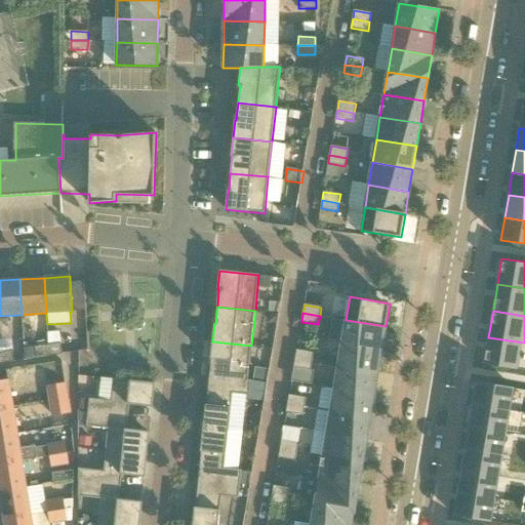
[(381,349),(386,326),(346,320),(341,342),(381,349)]
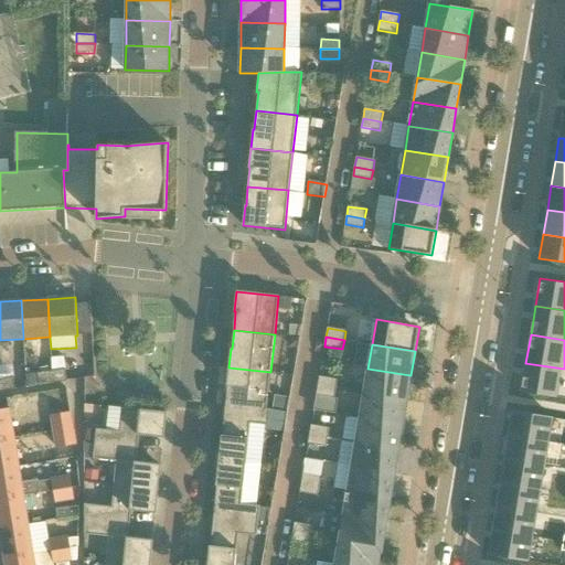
[(52,358),(51,358),(52,371),(53,371),(65,369),(64,356),(52,358)]
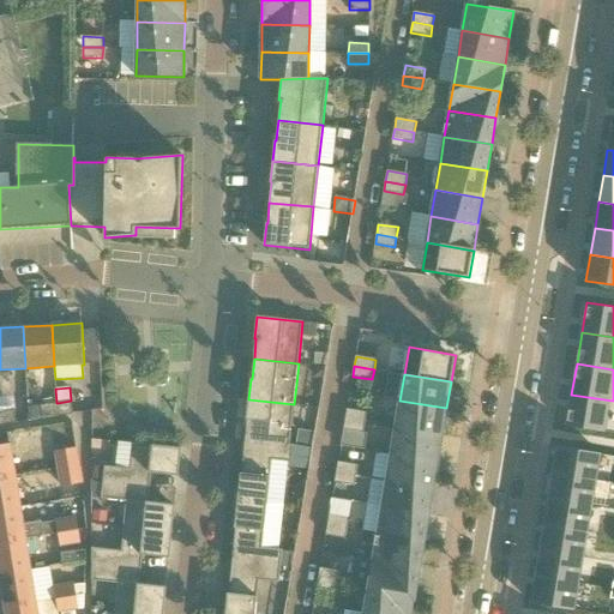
[(613,401),(571,395),(566,425),(613,433),(613,401)]
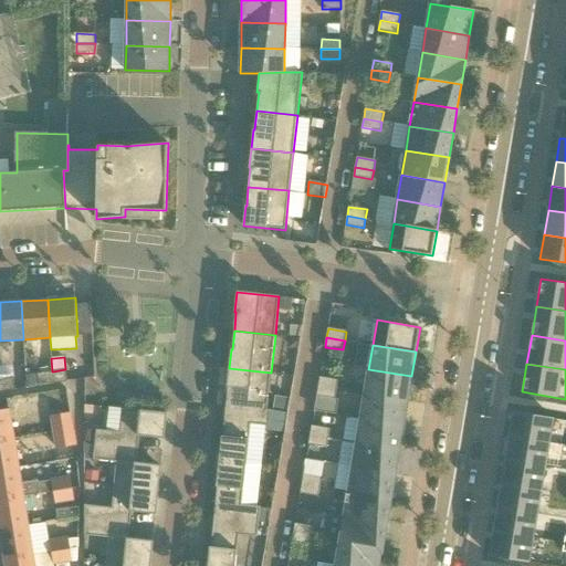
[(266,410),(271,373),(229,368),(227,387),(228,387),(226,406),(266,410)]
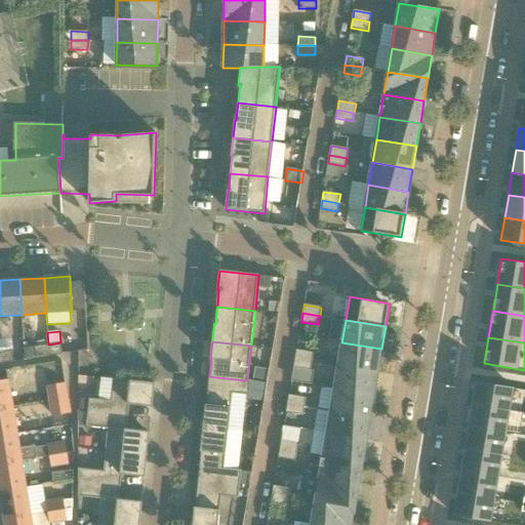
[(48,345),(49,356),(63,354),(61,342),(48,345)]
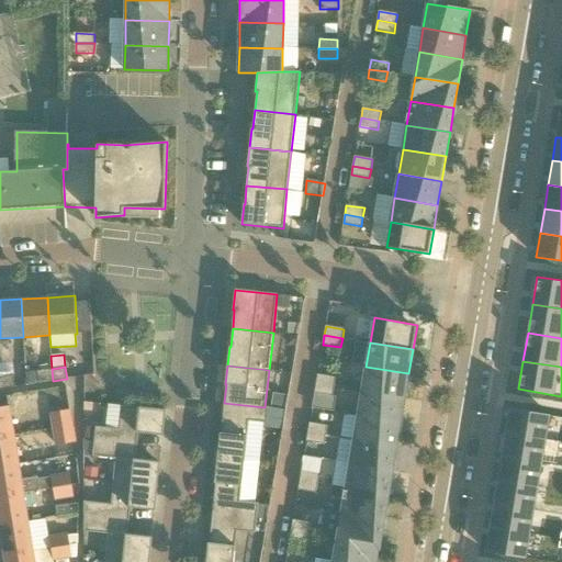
[(405,398),(408,373),(366,367),(362,391),(405,398)]
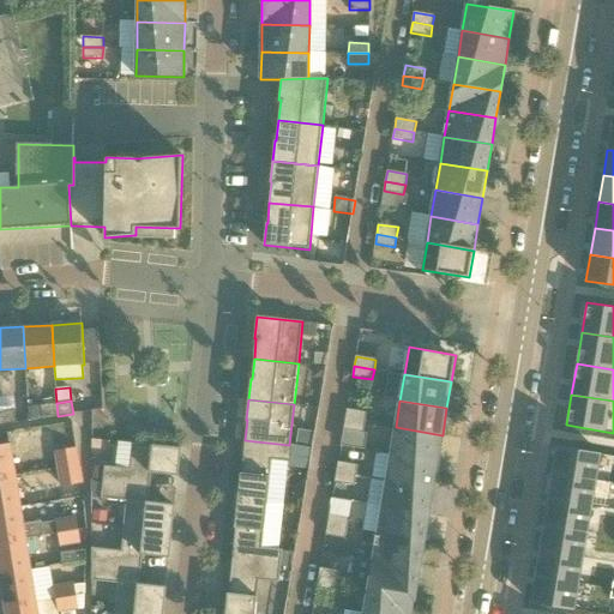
[(43,419),(58,416),(56,403),(41,405),(43,419)]
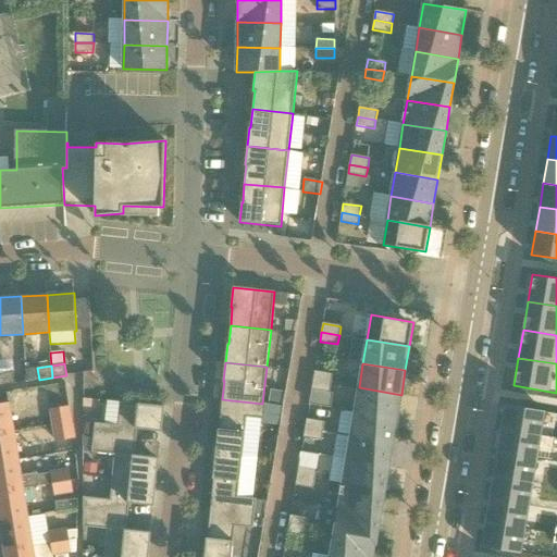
[(0,373),(0,376),(1,386),(15,384),(13,371),(0,373)]
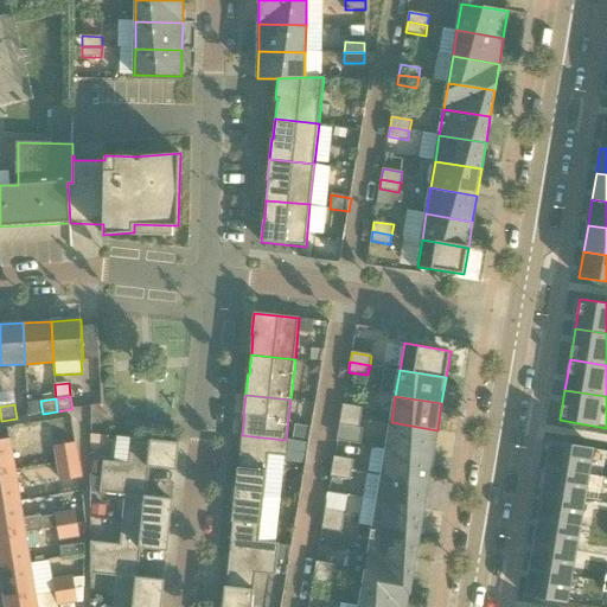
[(363,408),(343,404),(342,414),(360,417),(363,408)]
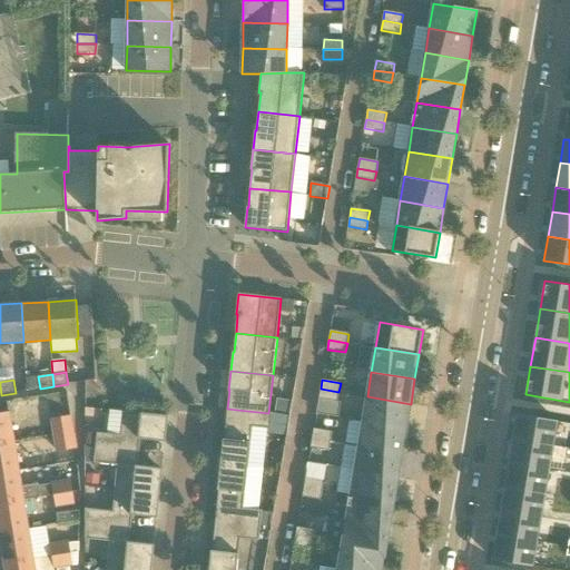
[(321,389),(318,399),(337,402),(338,392),(321,389)]
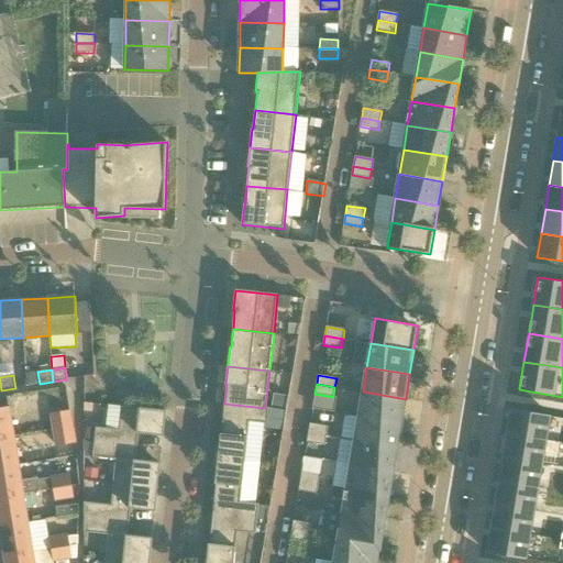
[(401,423),(406,399),(363,392),(359,416),(401,423)]
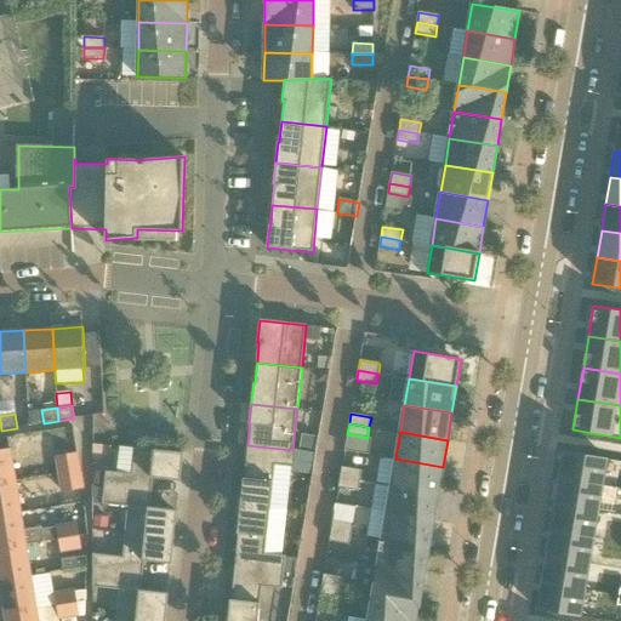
[(302,434),(298,450),(314,453),(318,437),(302,434)]
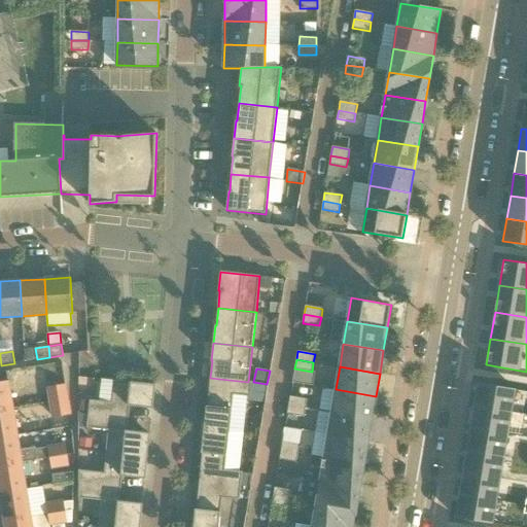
[(247,396),(250,396),(252,383),(252,382),(248,382),(210,378),(207,406),(206,406),(204,429),(229,432),(233,395),(247,396)]
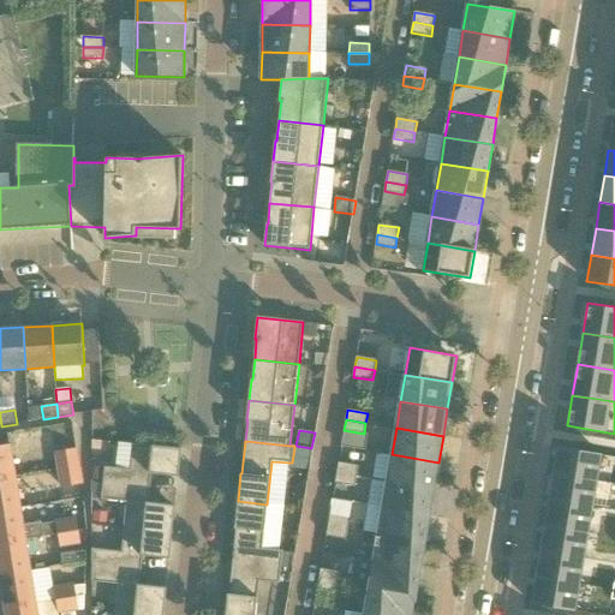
[(181,449),(133,443),(130,470),(105,467),(103,483),(150,488),(151,473),(179,477),(181,449)]
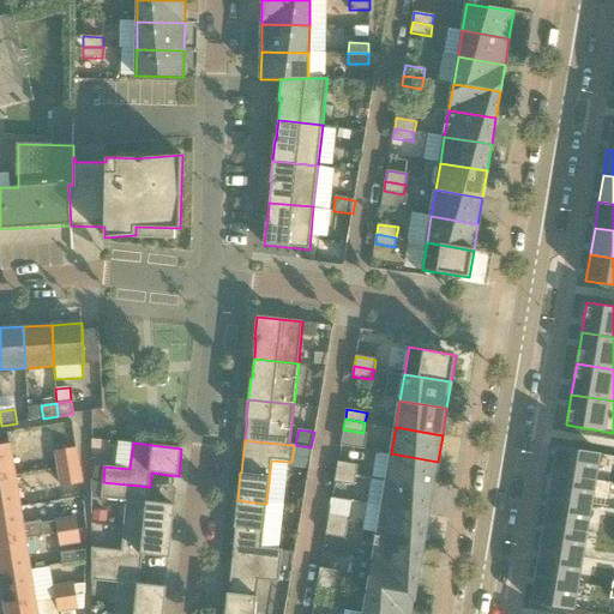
[(0,477),(16,476),(11,444),(0,445),(0,477)]
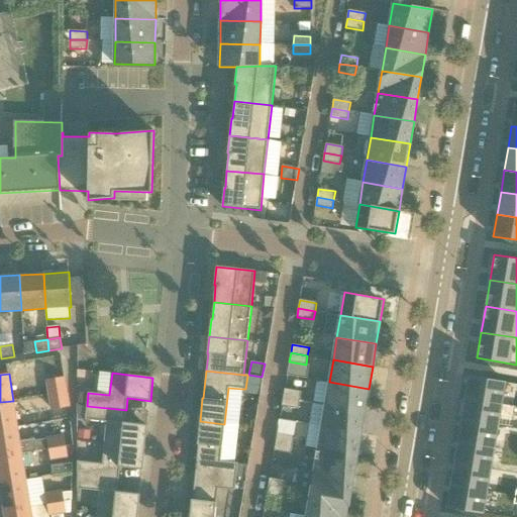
[(470,375),(466,397),(502,403),(506,381),(470,375)]
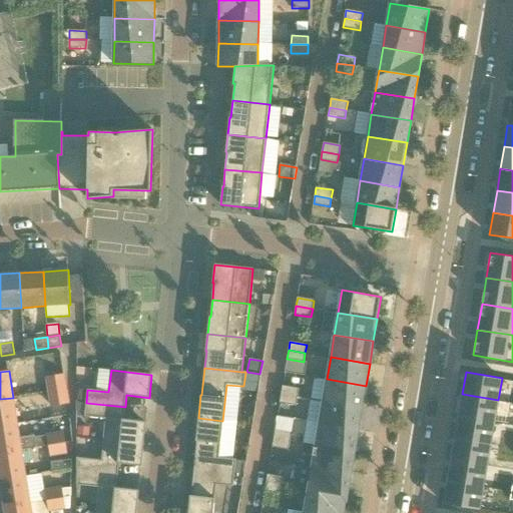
[(240,386),(240,389),(258,391),(259,385),(261,374),(245,373),(243,386),(240,386)]
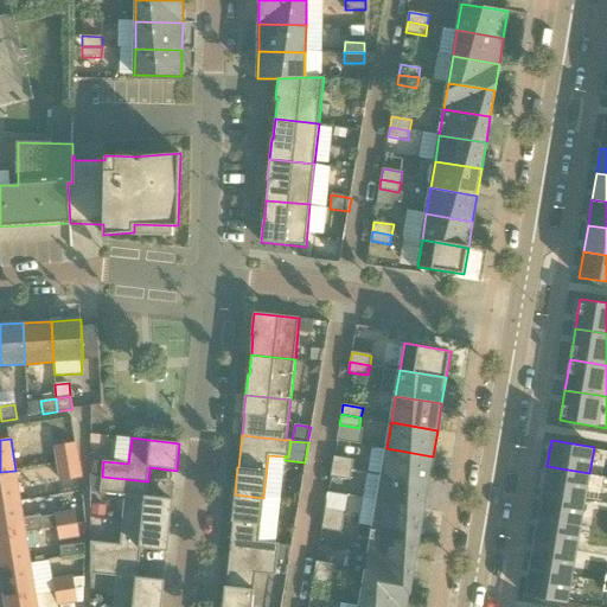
[(55,464),(78,460),(75,443),(52,447),(55,464)]
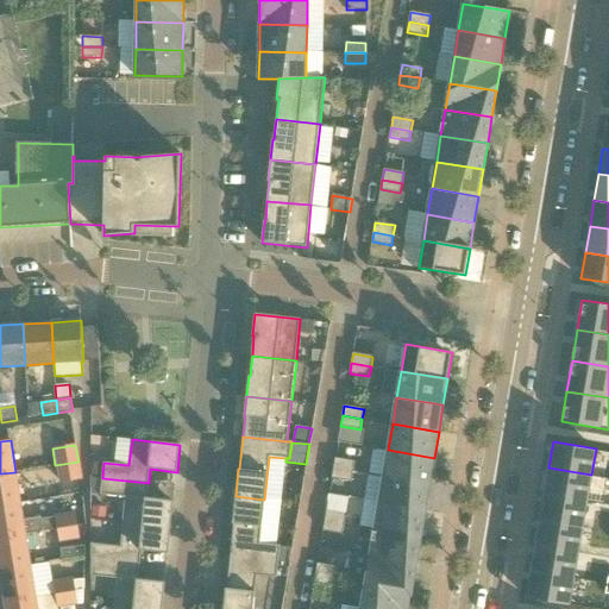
[(429,484),(434,458),(388,450),(383,476),(429,484)]
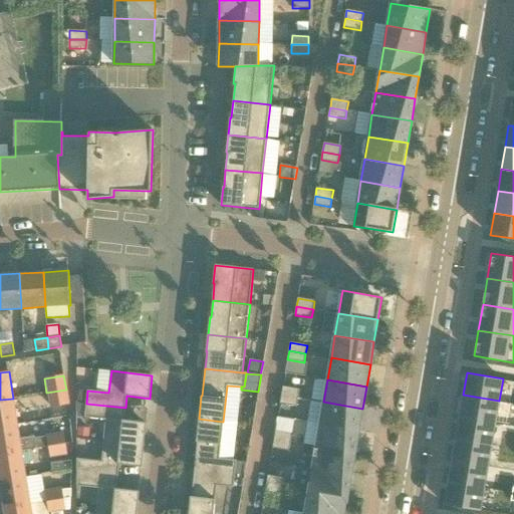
[(299,390),(283,387),(281,396),(298,398),(299,390)]
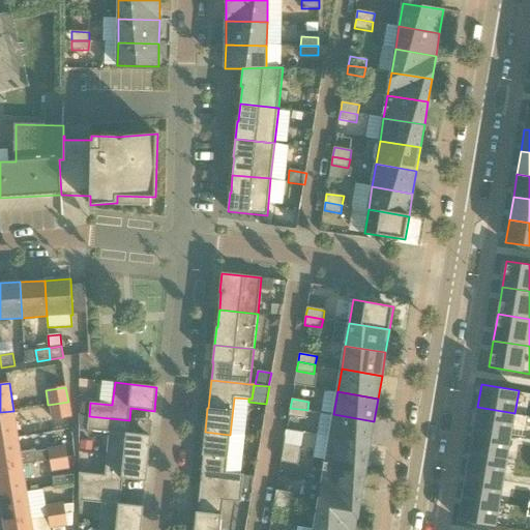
[(53,419),(70,417),(68,402),(48,405),(42,406),(45,421),(53,419)]
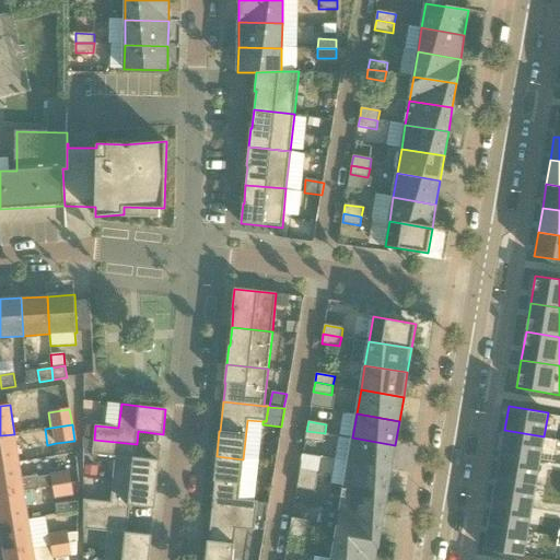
[(504,430),(500,454),(539,461),(544,436),(504,430)]
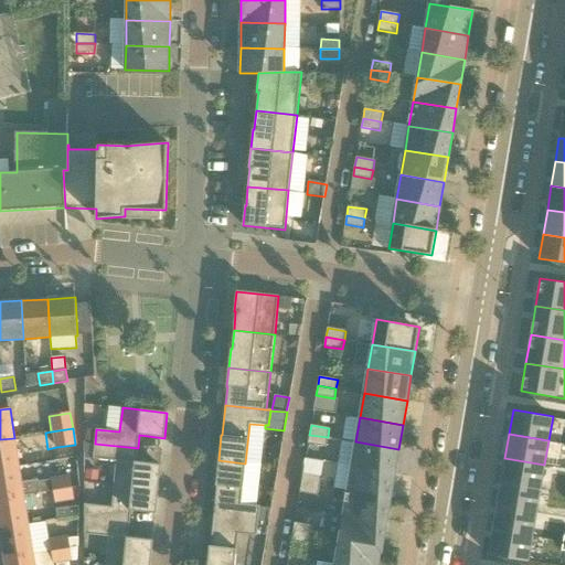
[(327,447),(328,437),(309,435),(308,444),(327,447)]
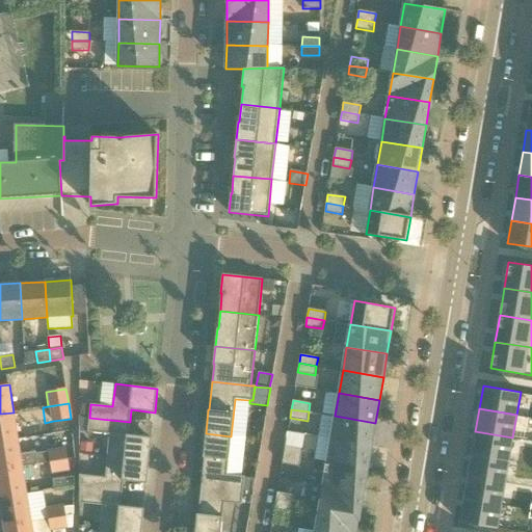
[(0,442),(18,440),(14,413),(0,414),(0,442)]
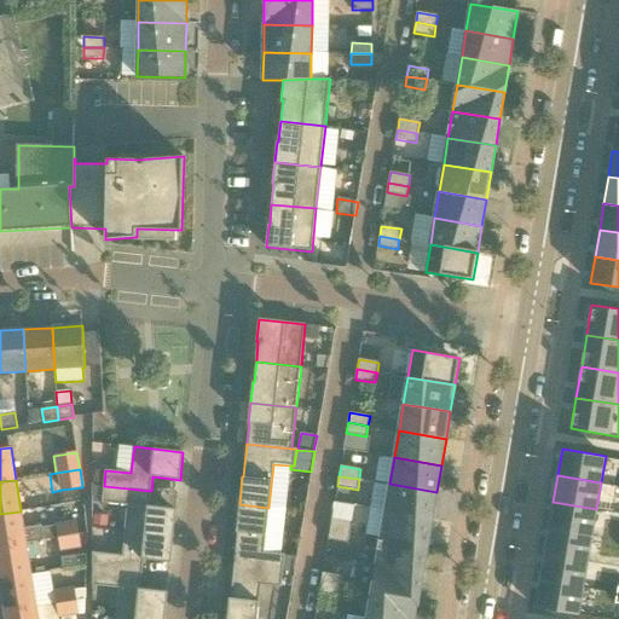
[(432,519),(437,492),(389,484),(385,512),(432,519)]
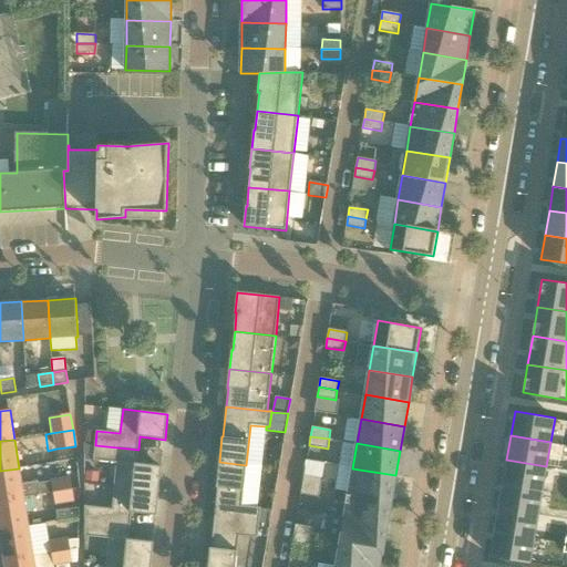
[(114,486),(160,491),(162,466),(137,463),(138,450),(95,445),(93,461),(116,463),(114,486)]
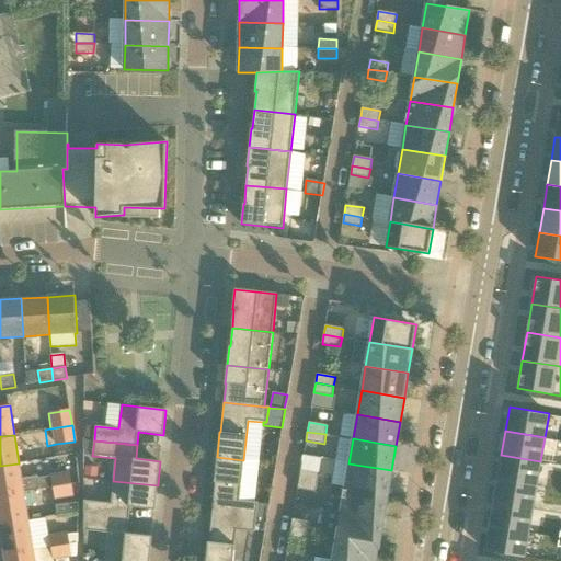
[(501,455),(497,479),(537,485),(540,461),(501,455)]
